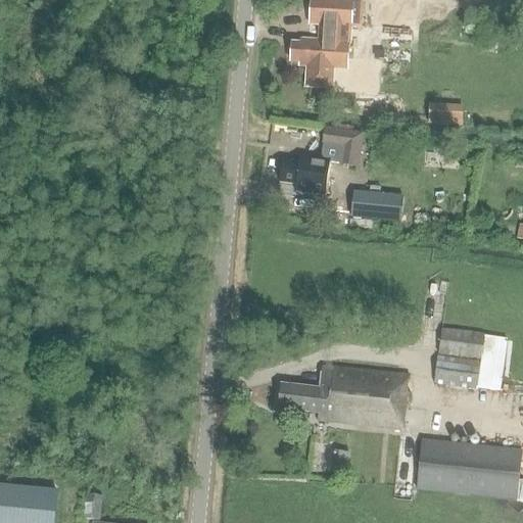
[(299,67),(307,67),(306,88),(331,89),(332,68),(347,69),(349,45),(339,44),(340,28),(350,29),(351,3),(311,1),(308,26),(319,27),(318,43),(300,42),(300,46),(291,45),(290,62),(299,63),(299,67)]
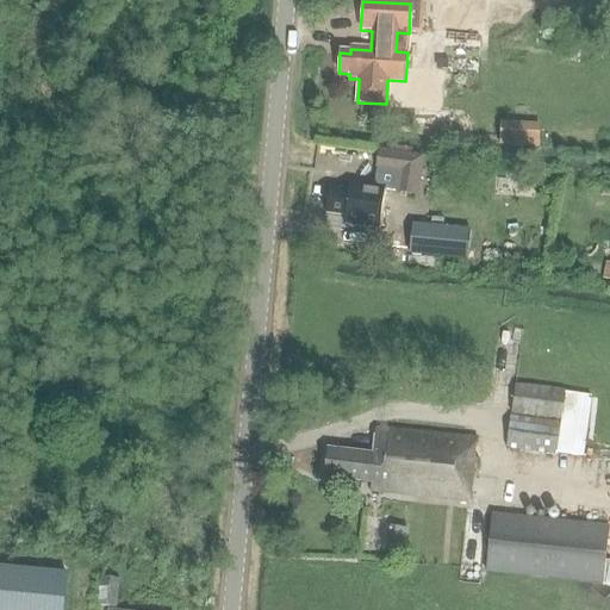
[(549,145),(551,122),(508,119),(508,143),(549,145)]
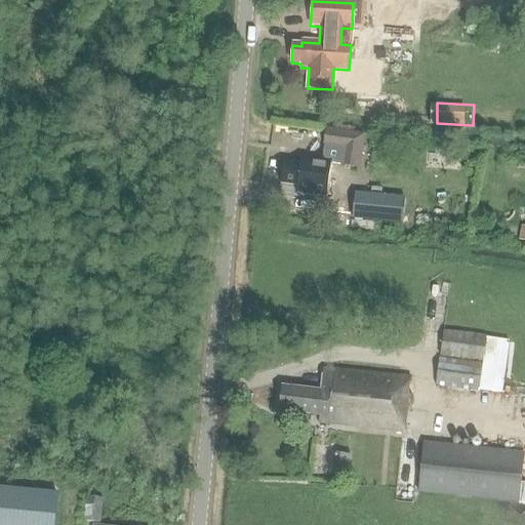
[(334,124),(330,146),(348,149),(346,162),(367,166),(373,130),(334,124)]
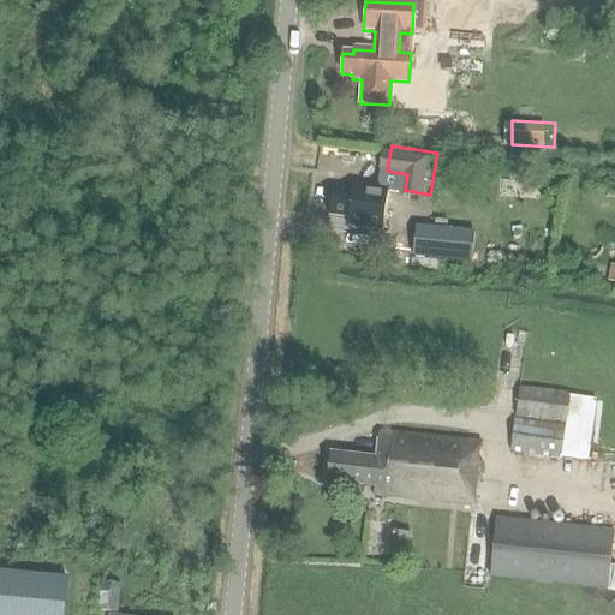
[(380,228),(384,191),(359,187),(358,195),(333,191),(330,215),(350,218),(348,225),(380,228)]
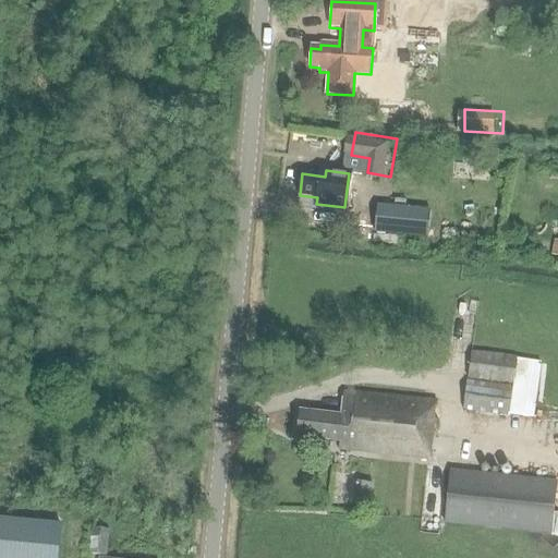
[(377,205),(375,231),(427,237),(429,210),(377,205)]
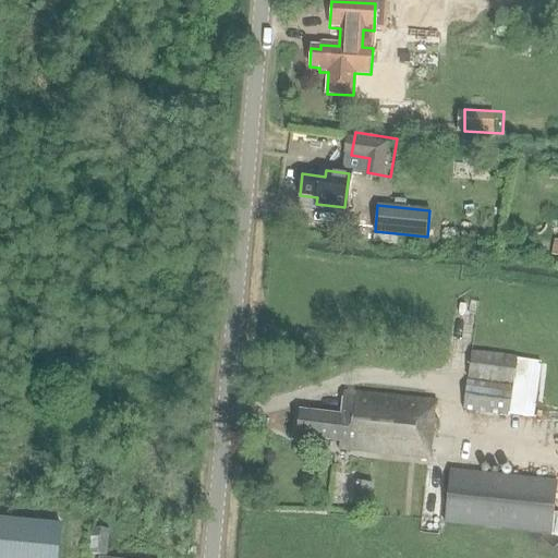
[(466,381),(512,388),(517,359),(471,352),(466,381)]
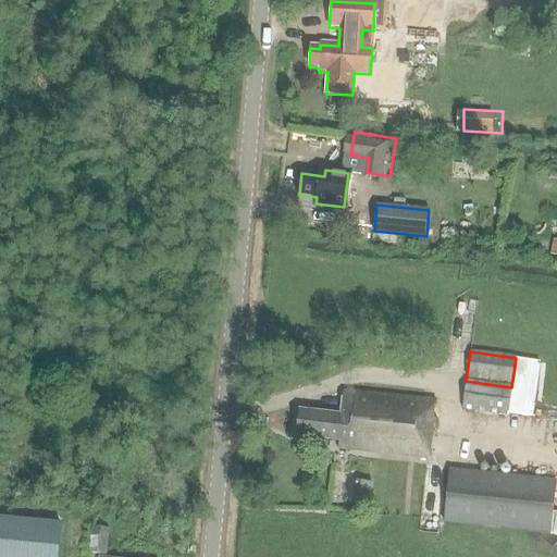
[(511,387),(466,381),(461,410),(507,417),(511,387)]
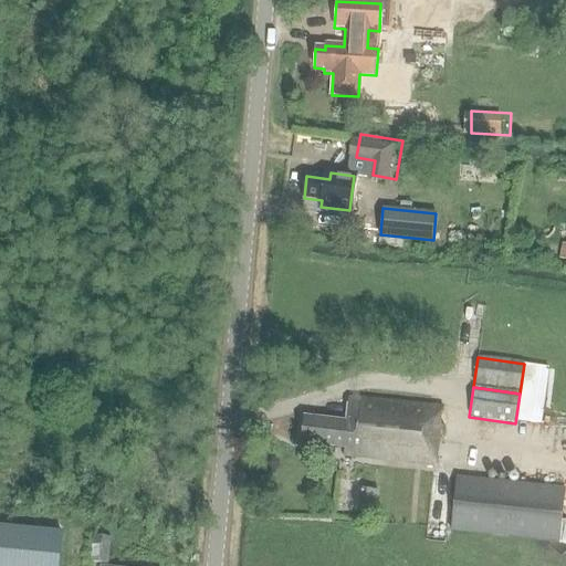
[(435,463),(442,408),(348,398),(345,422),(304,417),(302,443),(344,449),(344,456),(431,464),(435,463)]
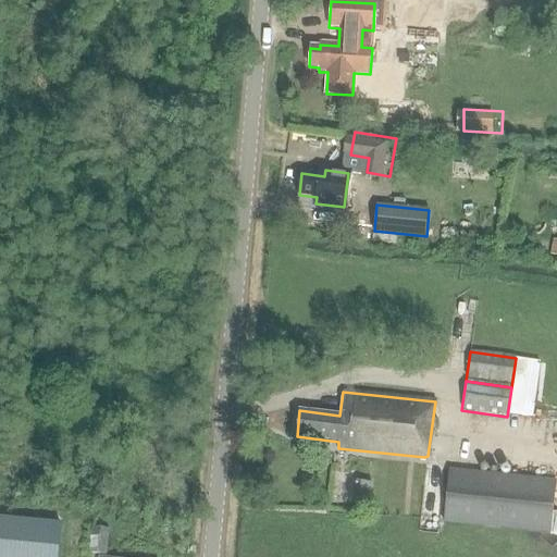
[(444,521),(549,533),(555,481),(449,469),(444,521)]
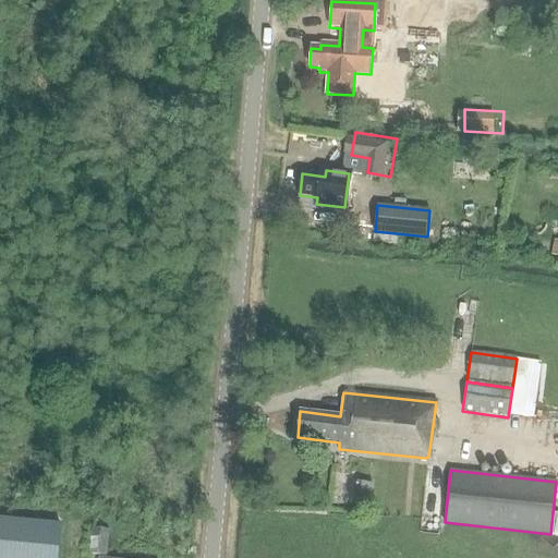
[(87,557),(99,557),(106,557),(110,528),(91,526),(87,557)]
